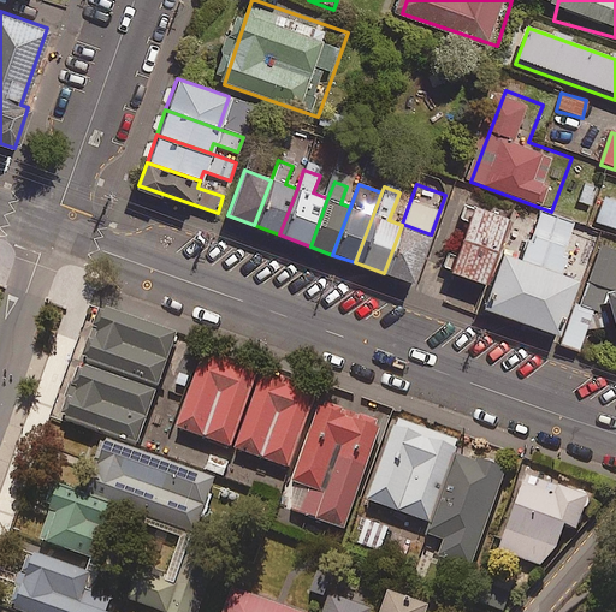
[(615,202),(603,197),(594,223),(615,230),(615,202)]
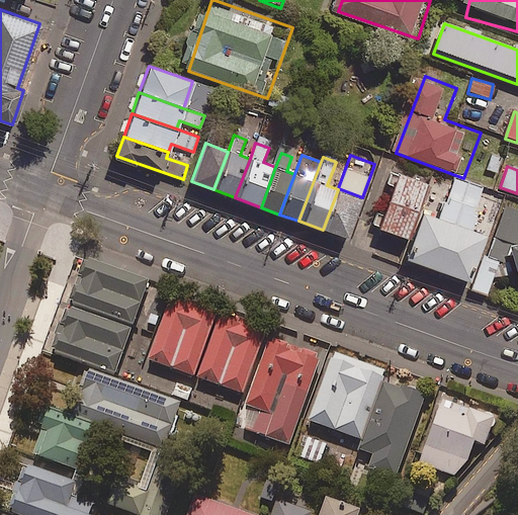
[(426,184),(398,173),(377,228),(406,238),(426,184)]
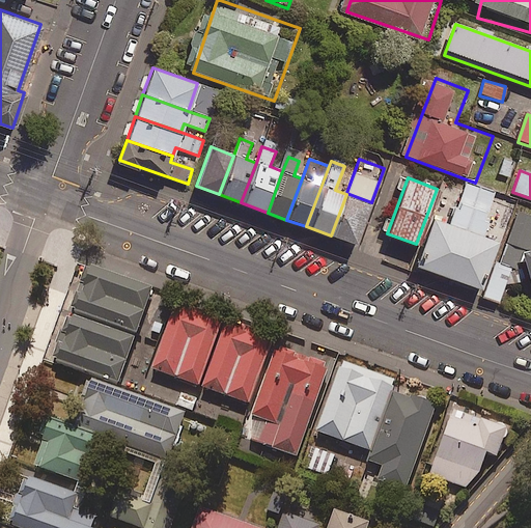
[(494,193),(467,183),(451,225),(432,218),(415,265),(480,288),(497,242),(479,234),(494,193)]
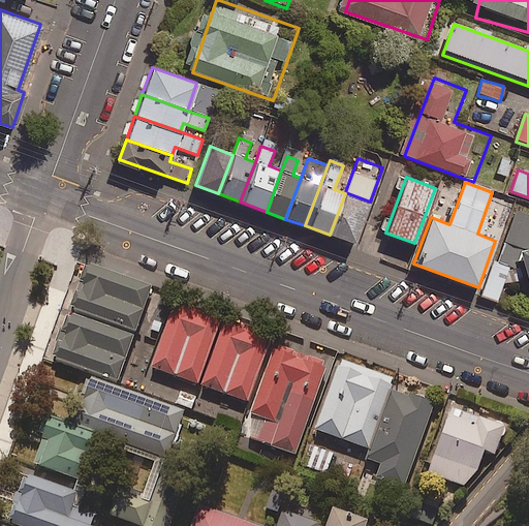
[(345,193),(330,235),(354,244),(370,202),(345,192),(345,193)]
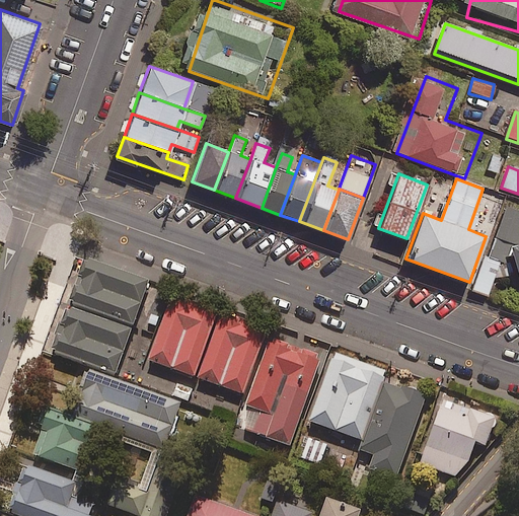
[(69,309),(131,330),(147,285),(85,263),(69,309)]
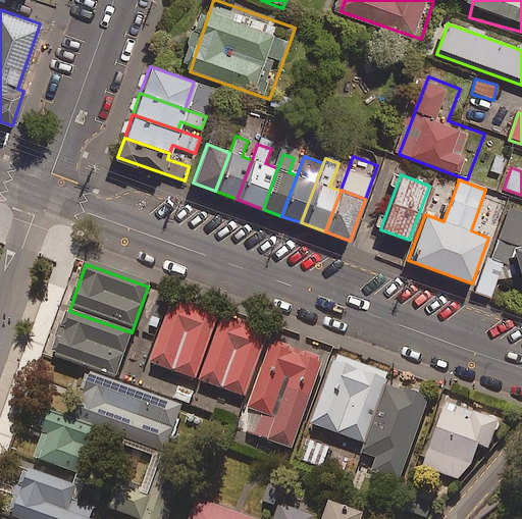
[(158,332),(168,302),(158,299),(148,329),(158,332)]
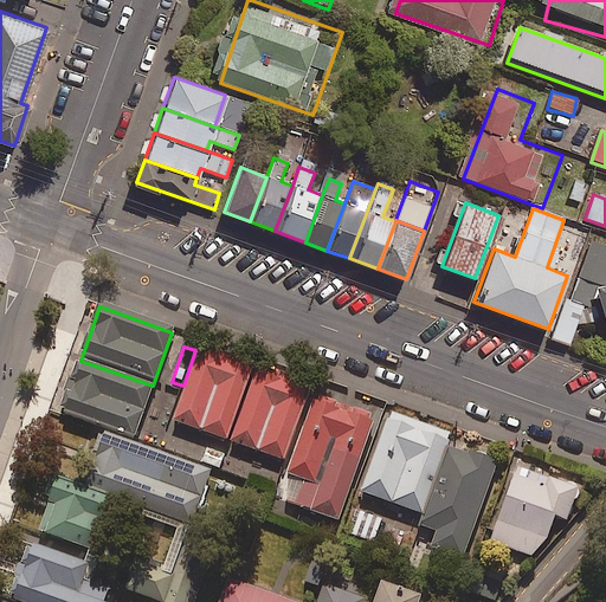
[(195,350),(184,386),(186,387),(173,426),(227,445),(253,371),(195,350)]
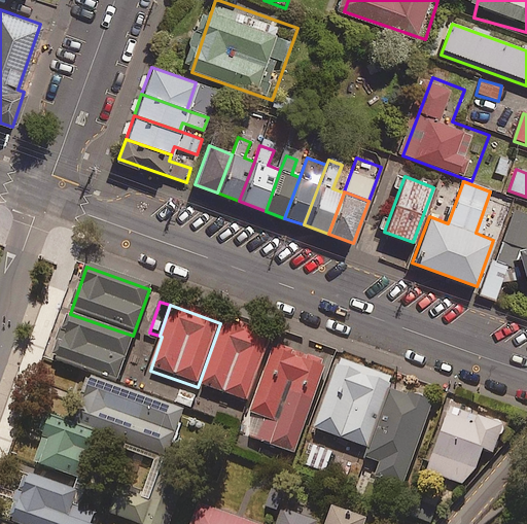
[(133,336),(70,314),(54,360),(116,383),(133,336)]
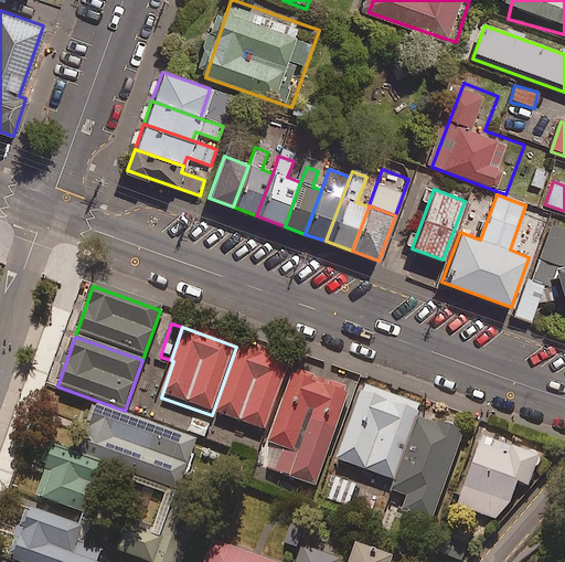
[(263,434),(288,364),(236,347),(212,415),(263,434)]
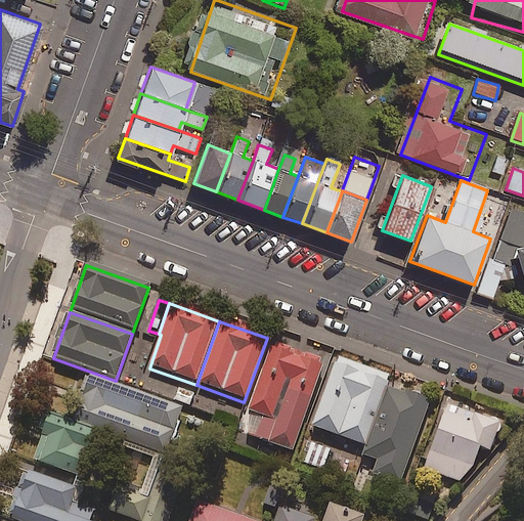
[(323,365),(270,347),(239,435),(249,438),(292,453),(323,365)]
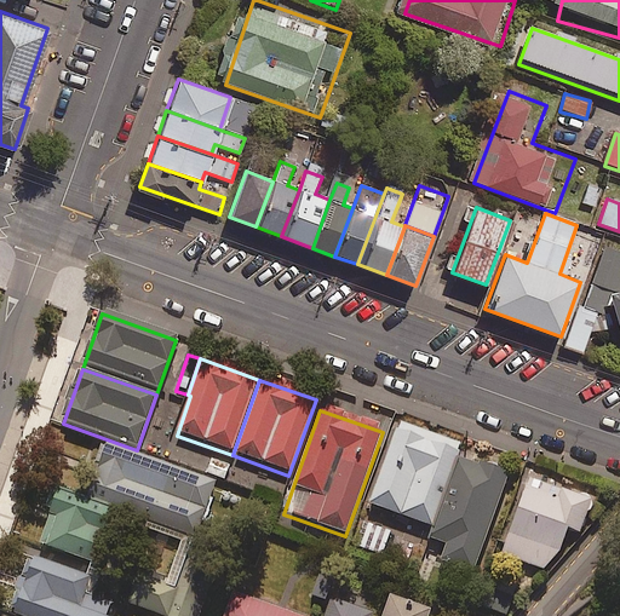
[(369,507),(432,530),(458,460),(463,449),(399,426),(369,507)]
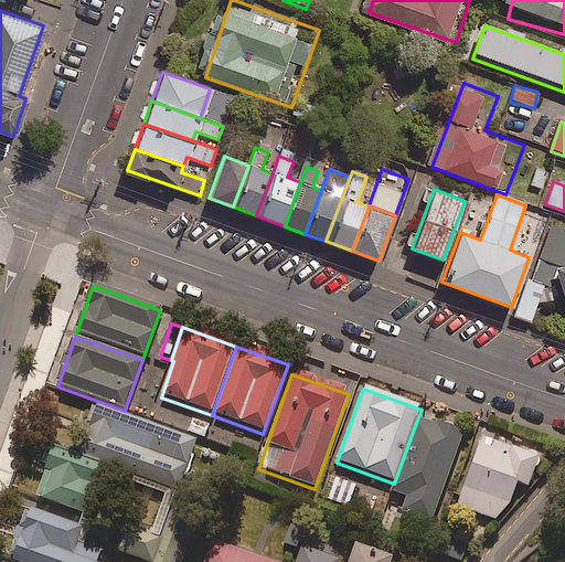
[(117,553),(140,561),(181,561),(196,520),(171,511),(195,443),(97,407),(78,457),(100,465),(97,475),(162,499),(149,537),(126,528),(117,553)]
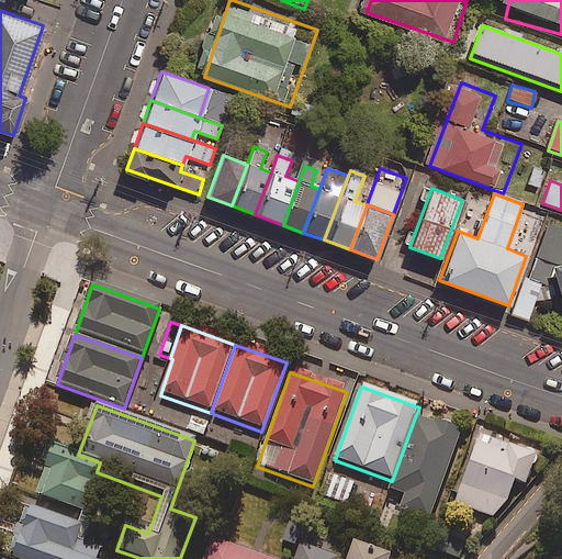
[(415,417),(392,481),(389,491),(407,498),(403,510),(429,520),(460,434),(415,417)]
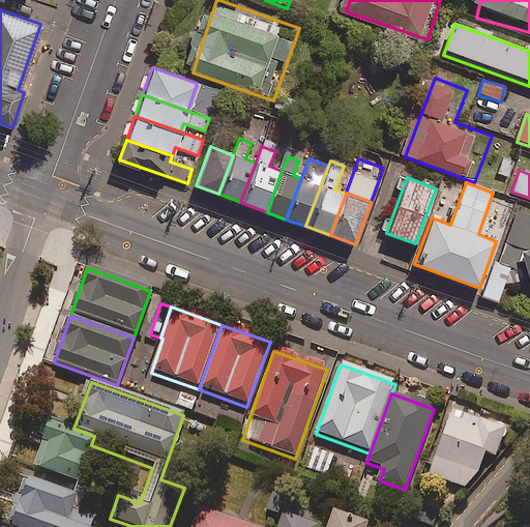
[(429,477),(464,490),(478,476),(487,456),(495,459),(505,432),(466,416),(464,421),(451,416),(429,477)]
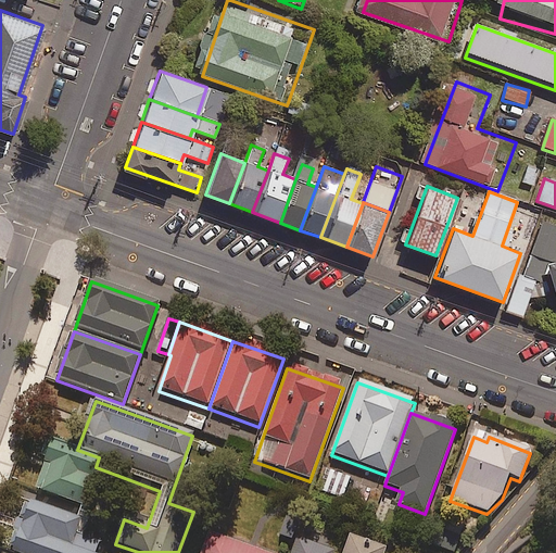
[(77,450),(48,439),(39,463),(46,465),(37,491),(81,507),(96,467),(99,457),(77,450)]
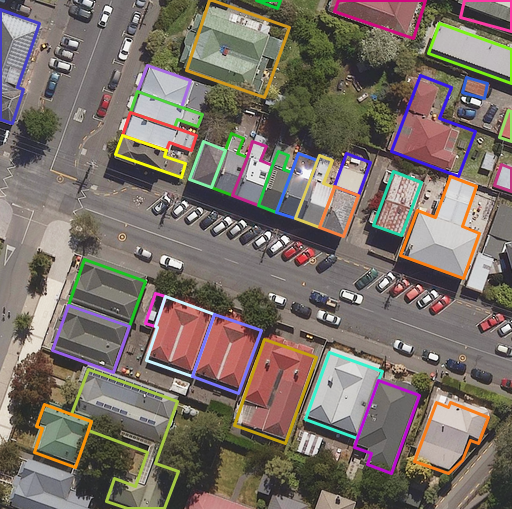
[(75,476),(27,459),(9,508),(87,508),(90,502),(69,494),(75,476)]
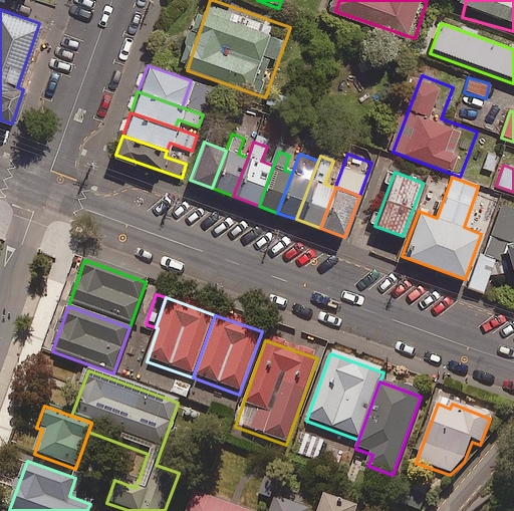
[(426,498),(410,491),(403,507),(412,510),(421,510),(426,498)]
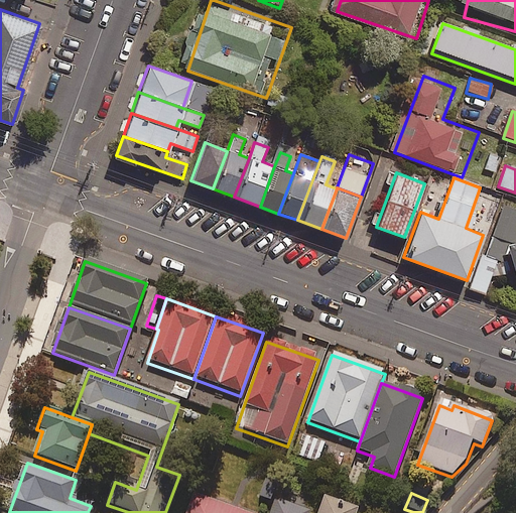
[(239,512),(194,496),(187,512),(239,512)]
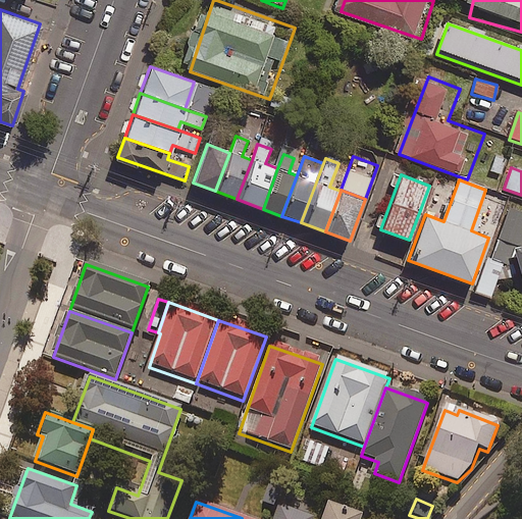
[(361,518),(327,506),(322,518),(361,518)]
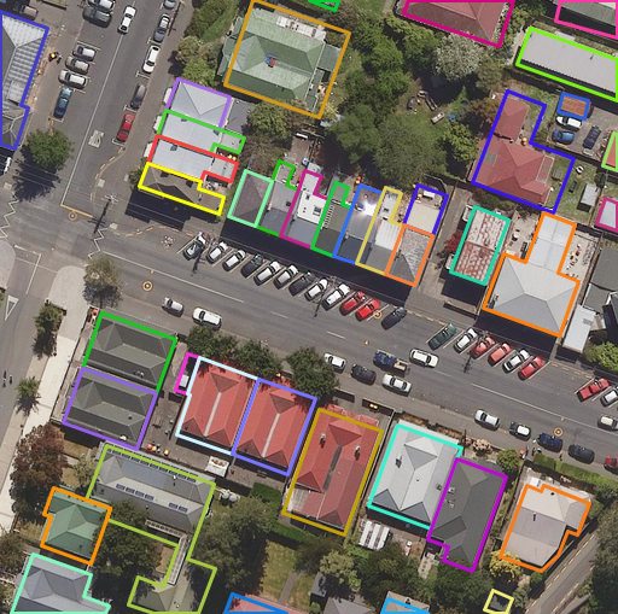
[(371,613),(326,600),(321,613),(371,613)]
